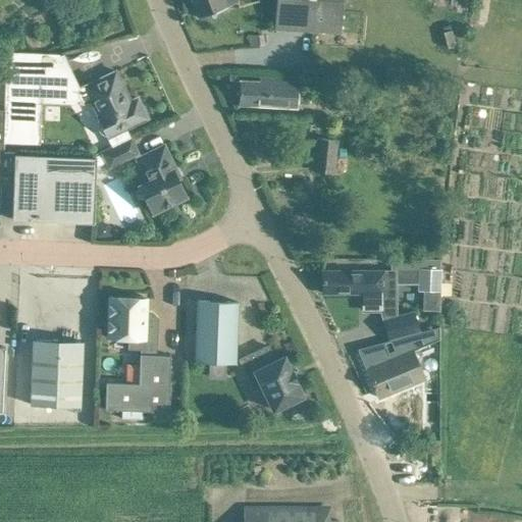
[(191,0),(198,17),(210,13),(211,15),(215,13),(214,12),(227,7),(227,6),(224,0),(191,0)]
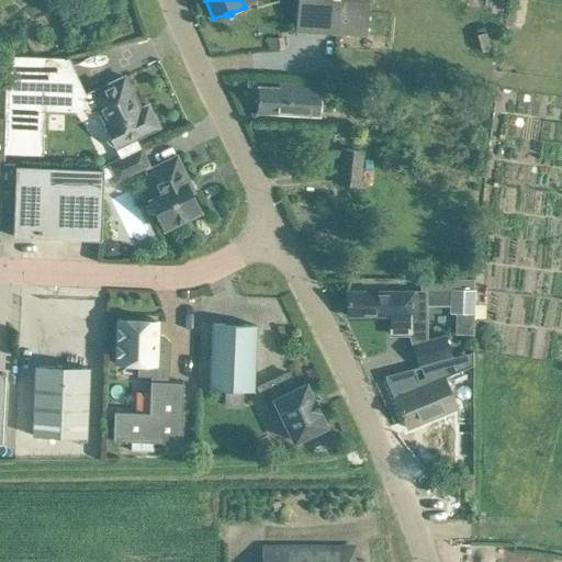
[(368,0),(298,0),(295,32),(367,36),(368,0)]
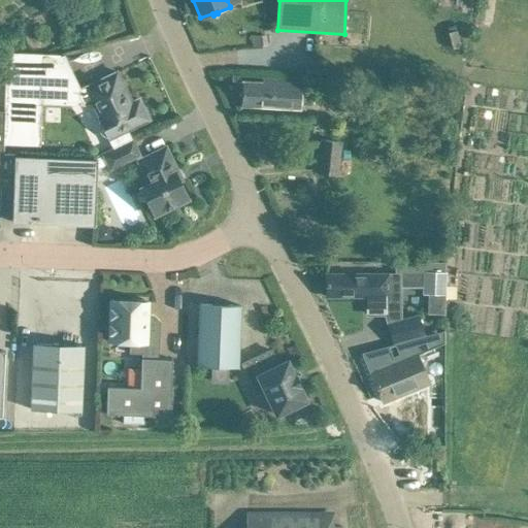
[(264,33),(242,33),(242,57),(265,57),(264,33)]
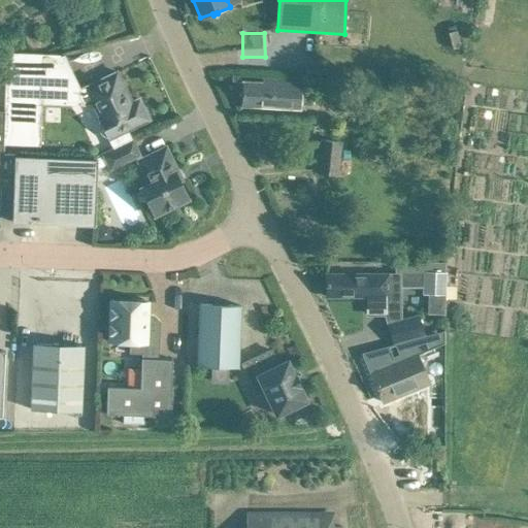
[(6,53),(2,145),(40,145),(41,103),(85,106),(84,103),(91,99),(102,123),(101,127),(101,132),(103,134),(105,137),(107,138),(110,138),(113,147),(132,140),(128,131),(149,120),(139,98),(130,103),(123,90),(125,88),(116,72),(81,89),(65,57),(62,61),(59,54),(6,53)]
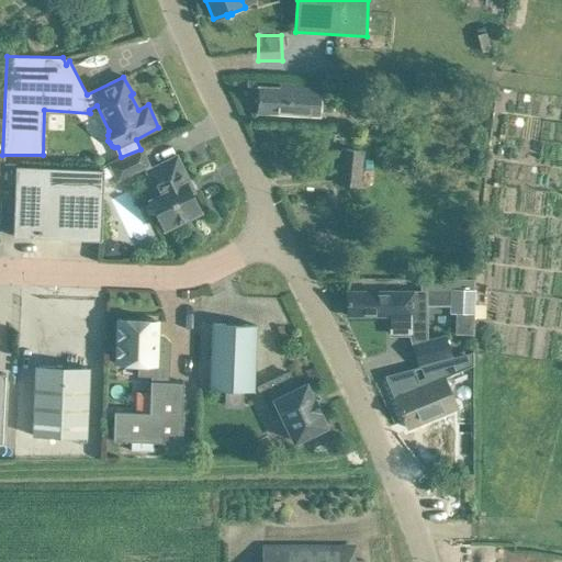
[(279,88),(258,87),(257,112),(330,116),(330,98),(322,97),(322,86),(279,83),(279,88)]
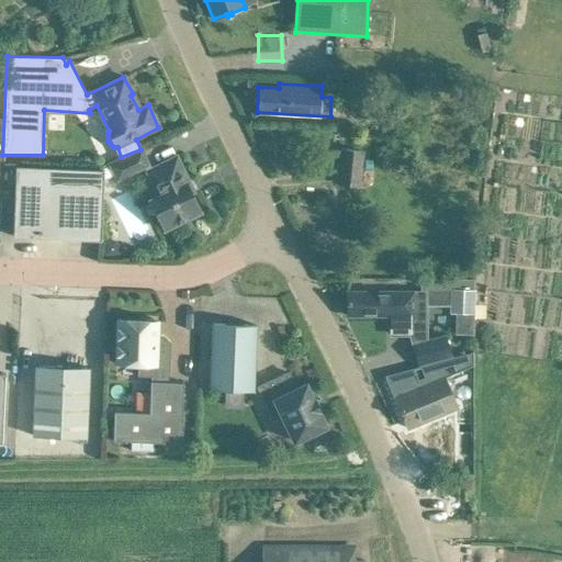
[(142,149),(110,165),(117,180),(149,165),(142,149)]
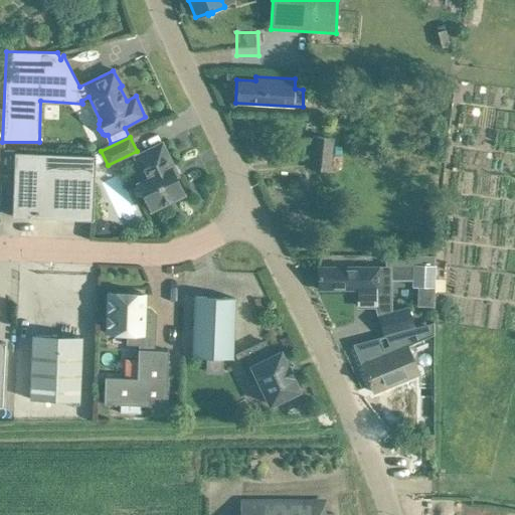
[(333,139),(330,139),(312,137),(309,169),(330,171),(333,139)]
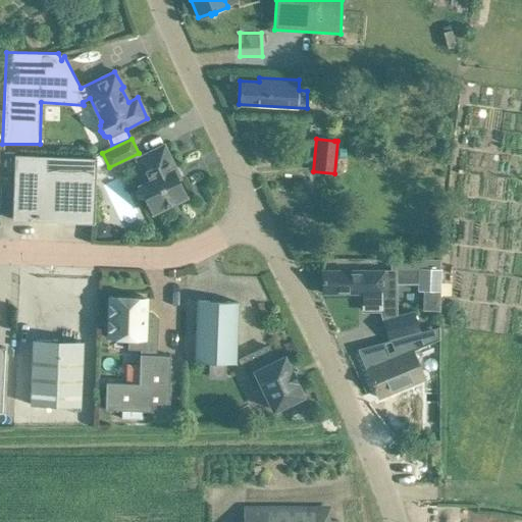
[(175,169),(164,145),(137,159),(147,181),(140,186),(153,213),(186,197),(173,170),(175,169)]
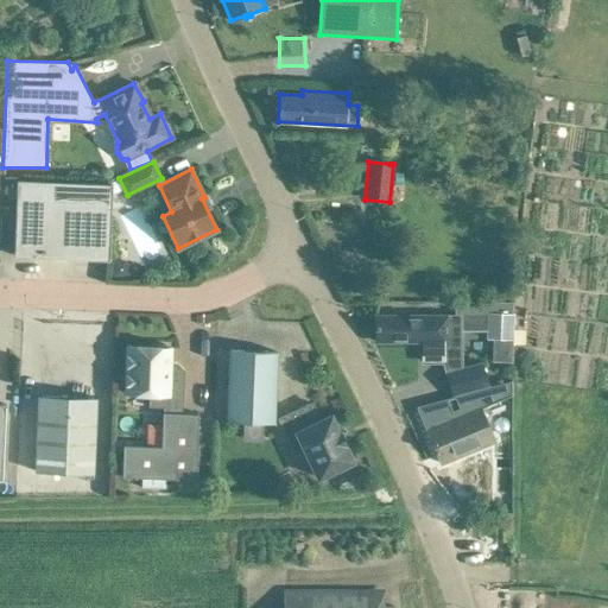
[(109,259),(112,183),(17,179),(14,255),(109,259)]
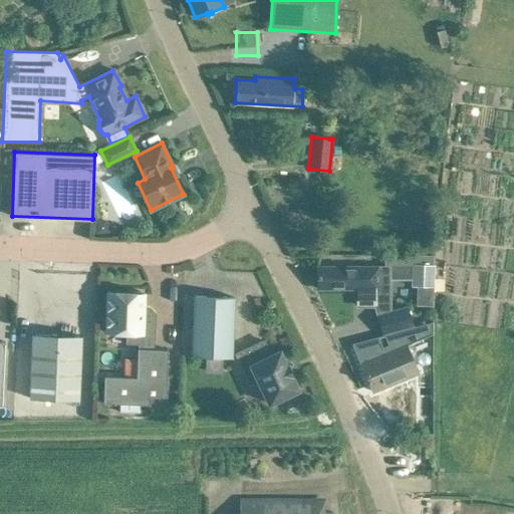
[(416,305),(432,306),(433,287),(435,266),(412,264),(410,285),(417,286),(416,305)]
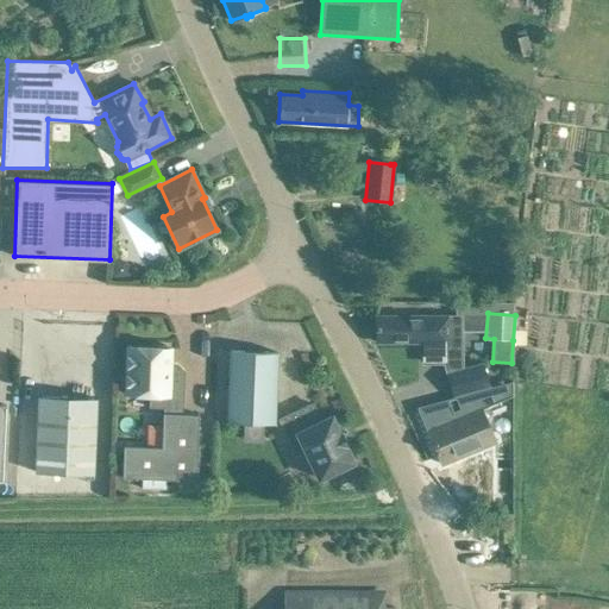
[(463,319),(376,316),(376,341),(422,341),(424,363),(464,363),(463,319)]
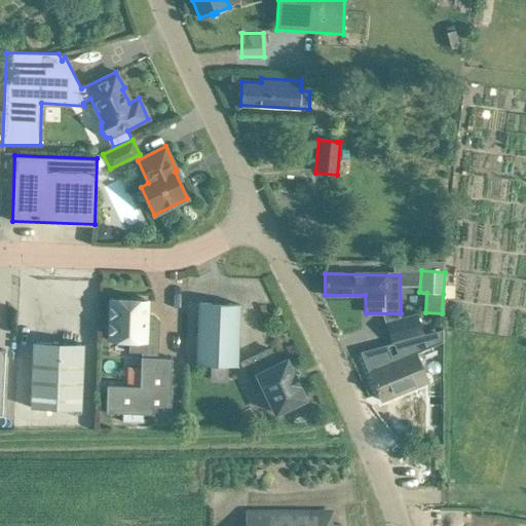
[(146,322),(147,301),(143,301),(144,298),(132,298),(130,300),(110,299),(108,340),(129,341),(128,351),(158,352),(159,322),(146,322)]
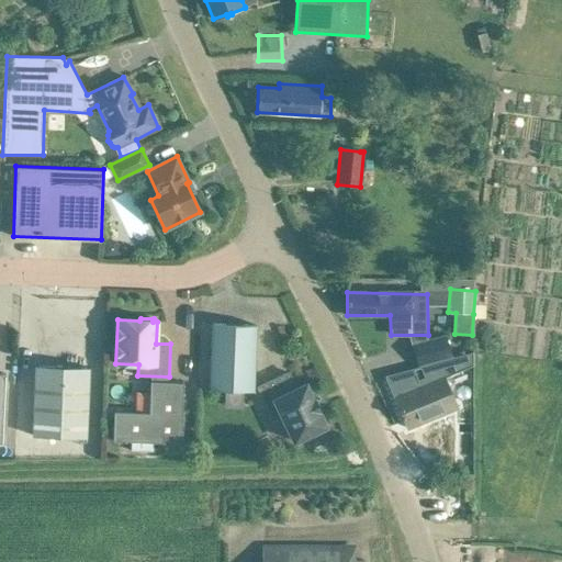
[(256,325),(212,323),(210,389),(254,391),(256,325)]
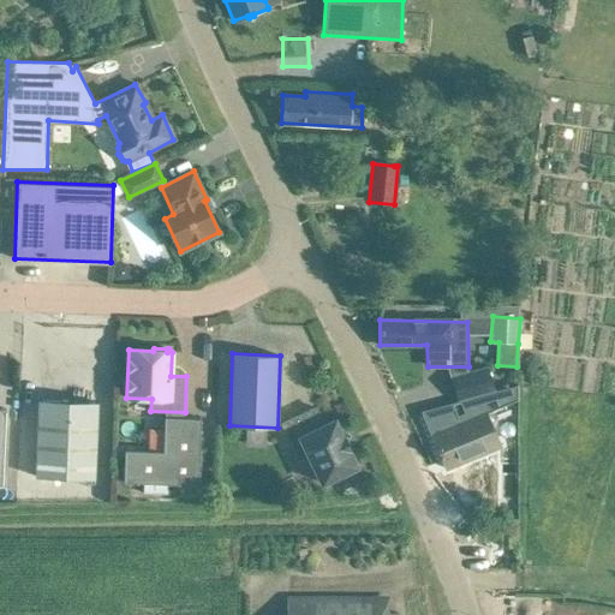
[(485,366),(453,376),(452,376),(458,399),(493,389),(485,366)]
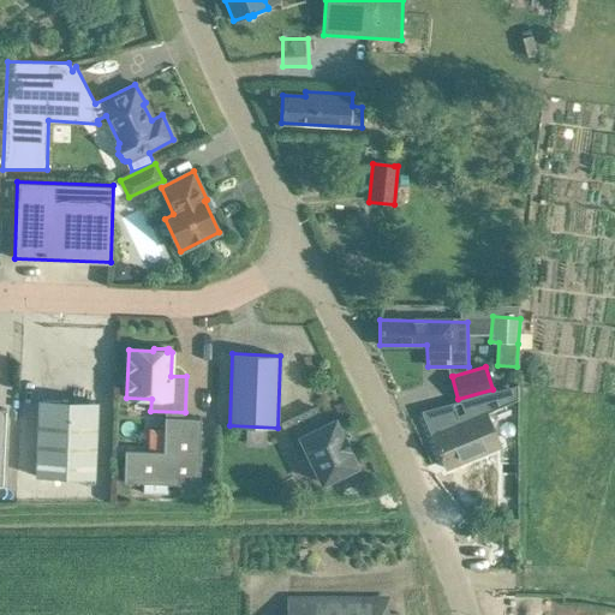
[(513,386),(423,412),(433,434),(431,435),(440,455),(439,455),(440,459),(441,458),(446,469),(501,446),(485,407),(517,400),(513,386)]
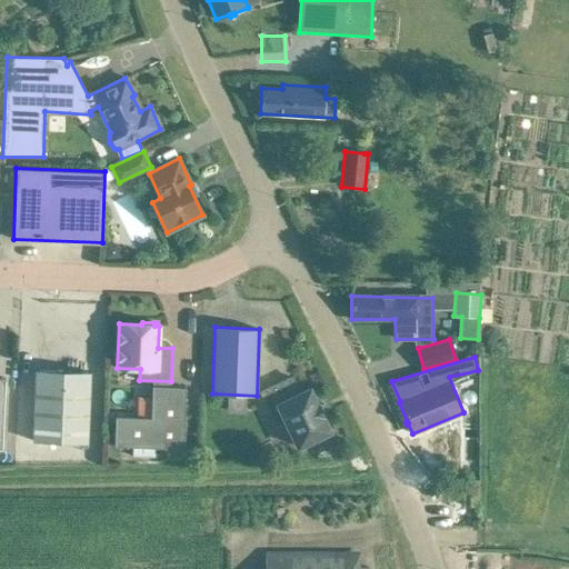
[(90,371),(36,369),(32,441),(87,443),(90,371)]
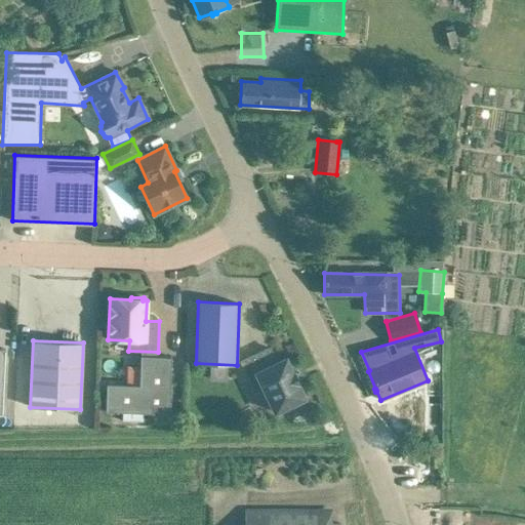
[(269,348),(241,361),(255,391),(263,388),(274,412),(305,398),(297,384),(298,384),(293,372),(292,372),(285,358),(276,363),(269,348)]
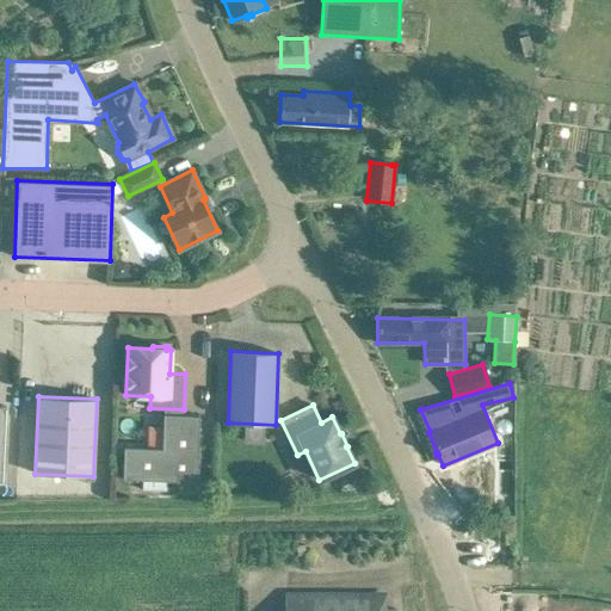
[(161,449),(123,448),(122,479),(196,482),(199,417),(164,414),(161,449)]
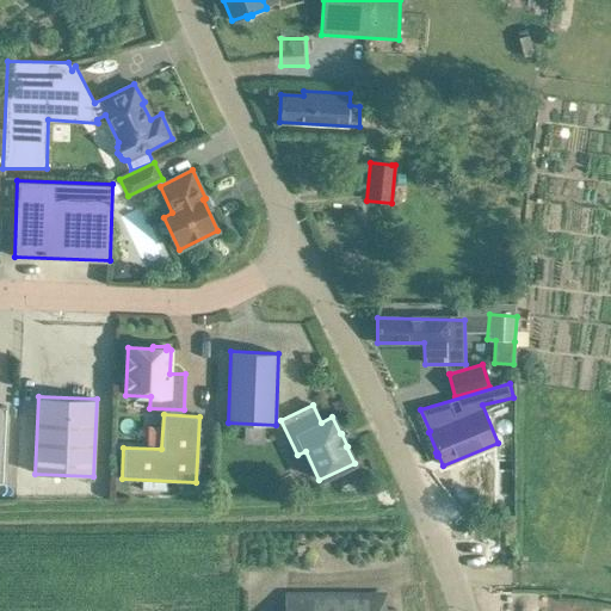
[(284,610),(383,610),(386,597),(285,593),(284,610)]
